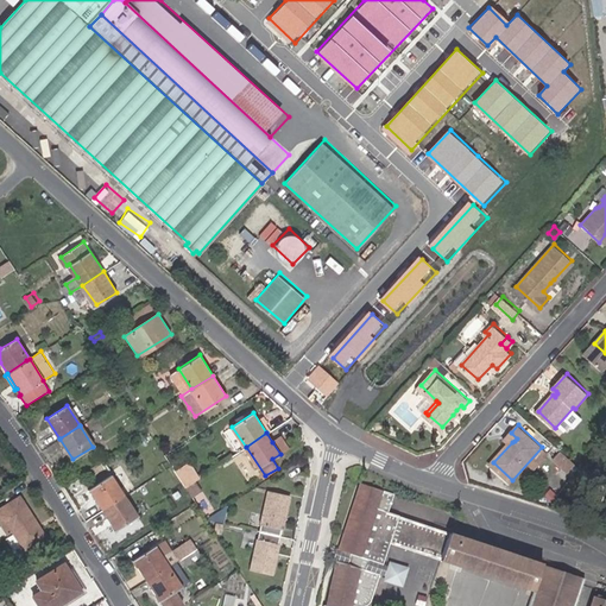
[(272,442),(281,454),(289,448),(282,436),(272,442)]
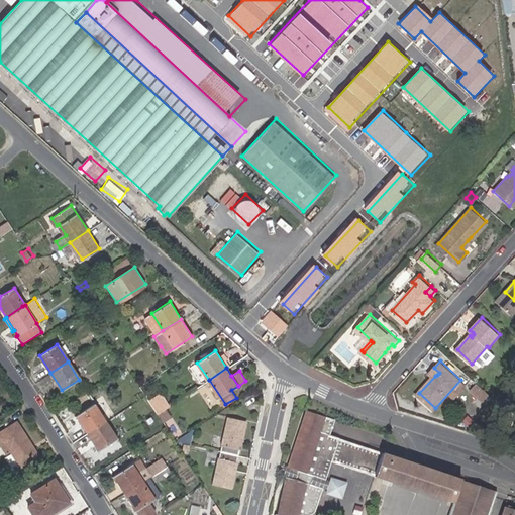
[(490,393),(479,382),(474,389),(485,399),(490,393)]
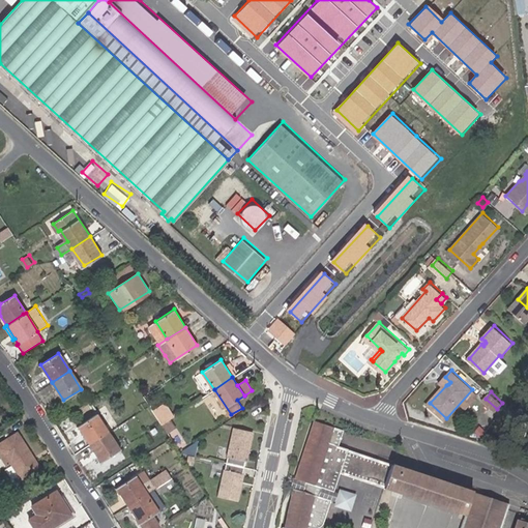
[(156,412),(160,418),(163,422),(170,418),(164,408),(156,412)]
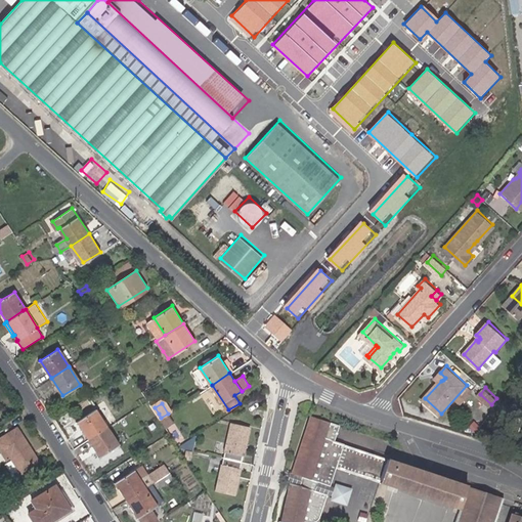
[(77,421),(89,439),(106,427),(95,409),(77,421)]
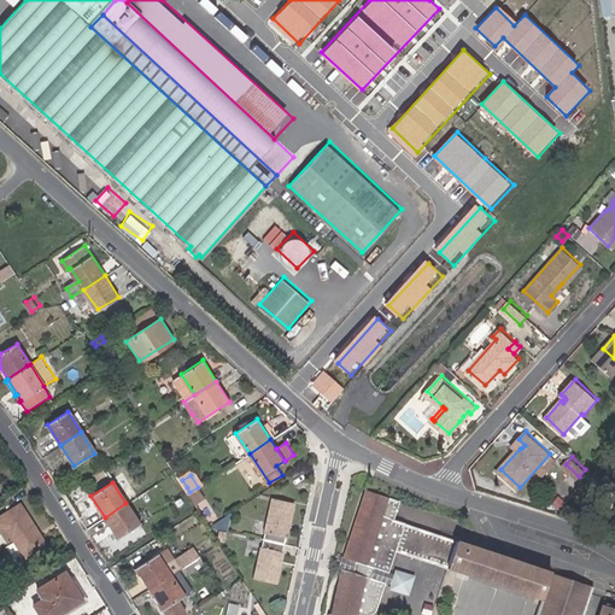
[(197,502),(204,496),(198,487),(189,492),(197,502)]
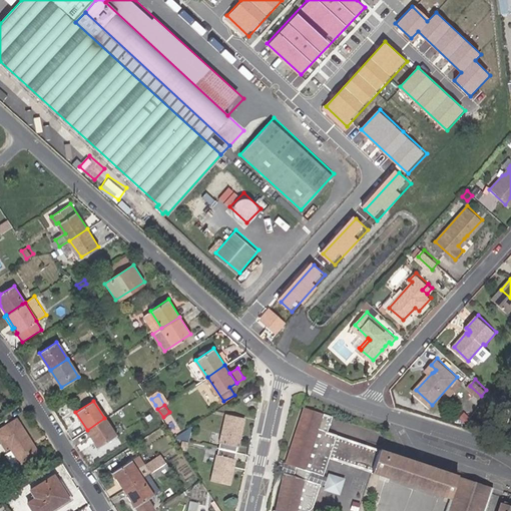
[(295,471),(286,468),(274,504),(274,505),(283,508),(284,508),(283,510),(297,510),(298,508),(301,509),(304,508),(308,506),(310,504),(311,504),(312,502),(313,500),(315,498),(316,494),(320,488),(322,483),(309,479),(317,453),(331,457),(380,473),(388,450),(328,431),(333,416),(307,407),(288,463),(297,466),(295,471)]
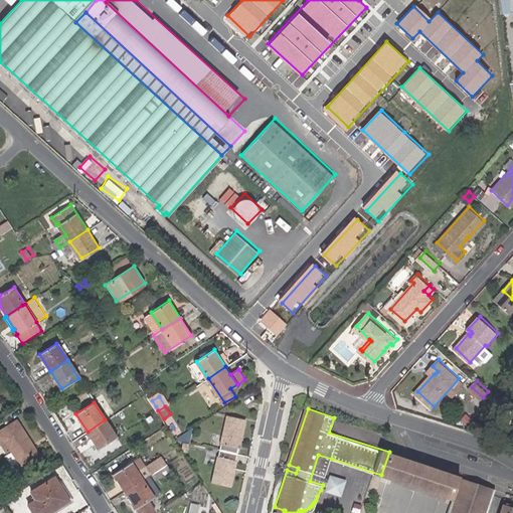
[(164,418),(166,421),(173,417),(170,413),(164,418)]
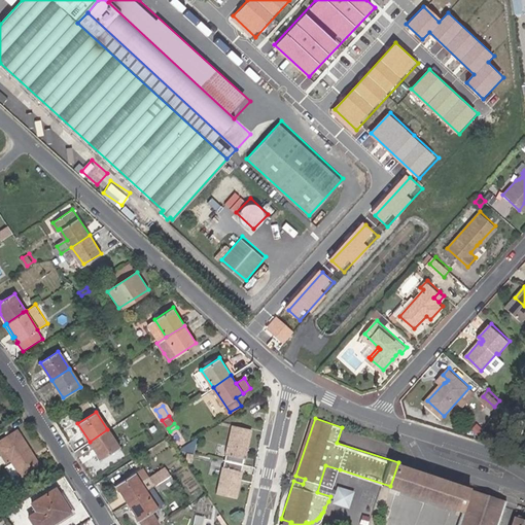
[(224,459),(243,463),(251,430),(233,425),(224,459)]
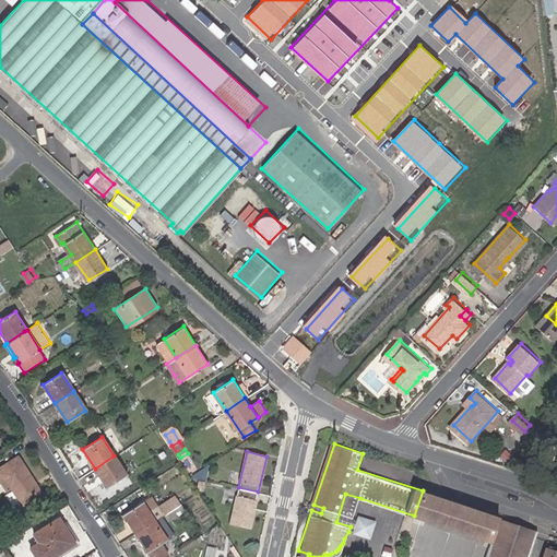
[(42,493),(19,455),(0,466),(0,476),(7,488),(12,485),(23,504),(42,493)]
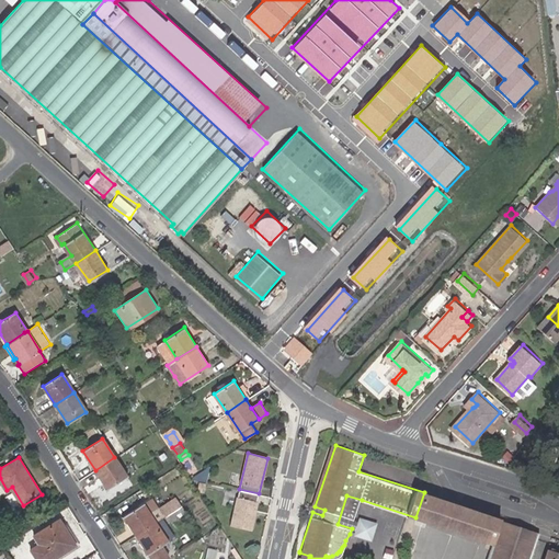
[(114,457),(95,470),(107,490),(126,477),(114,457)]
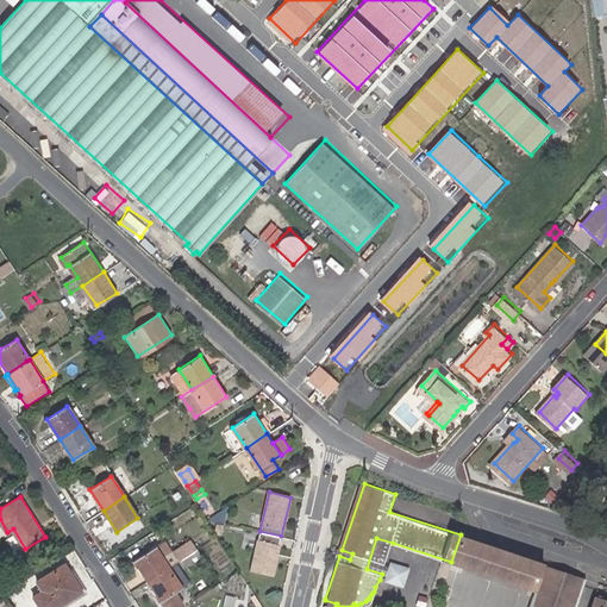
[(273,575),(281,536),(260,531),(251,569),(273,575)]
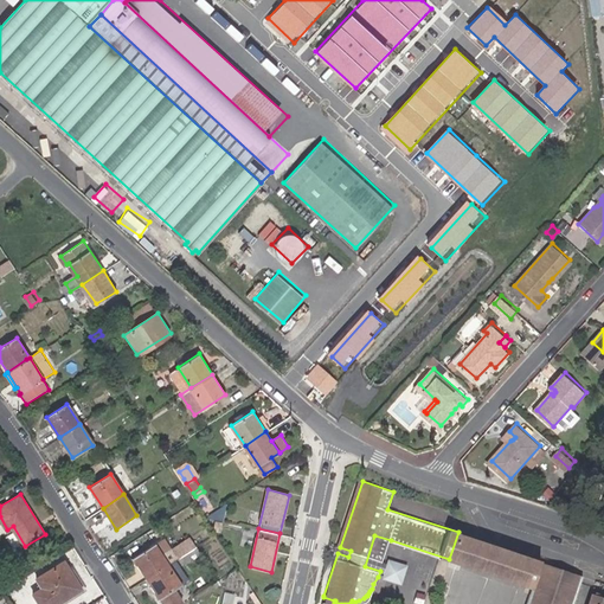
[(543,560),(458,532),(449,559),(533,588),(543,560)]
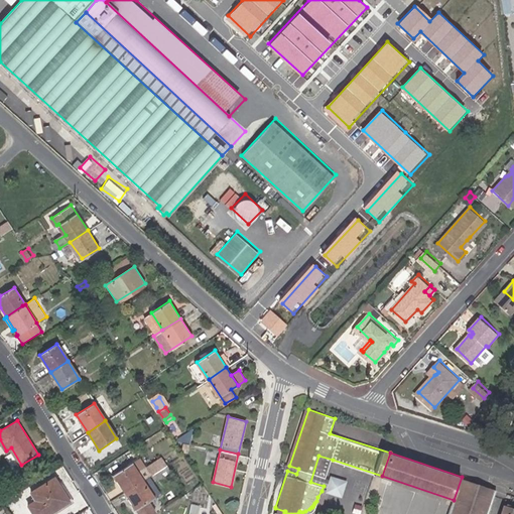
[(310,482),(324,486),(328,487),(330,480),(327,479),(333,460),(318,456),(310,482)]
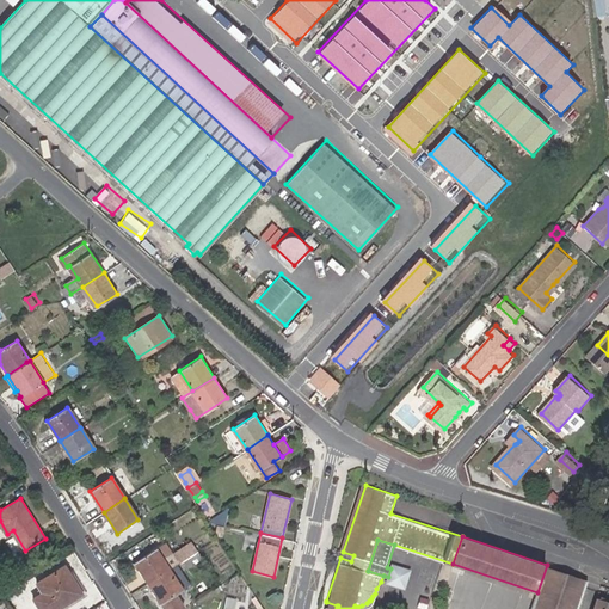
[(183,559),(200,548),(195,541),(176,553),(180,561),(183,559)]
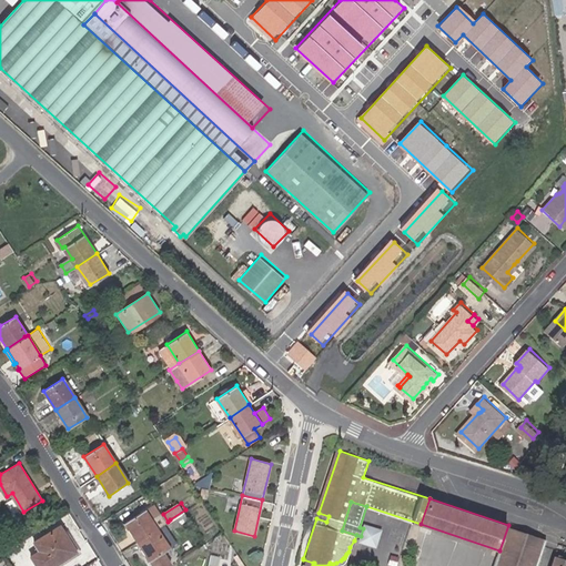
[(125,523),(138,541),(158,527),(152,521),(161,515),(155,504),(147,509),(125,523)]
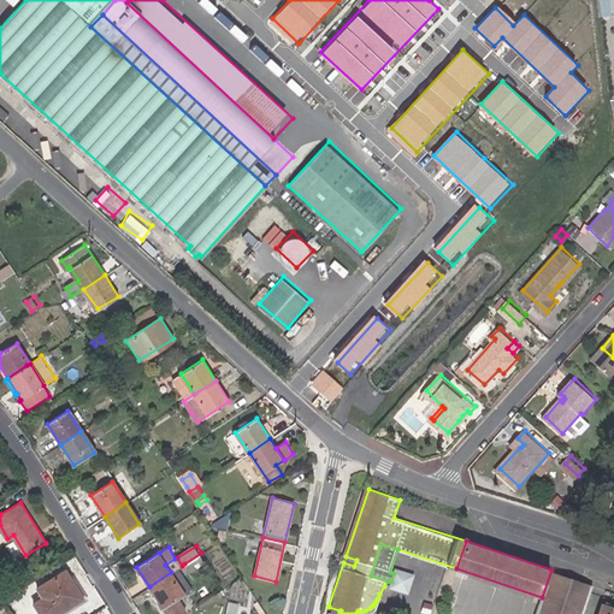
[(206,561),(201,553),(184,564),(189,571),(206,561)]
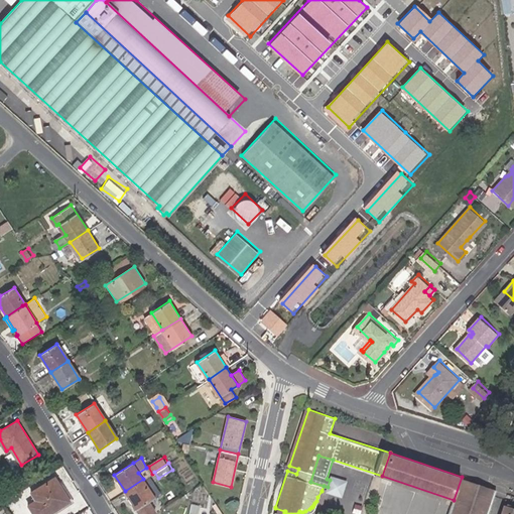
[(285,470),(287,471),(296,474),(298,469),(289,466),(287,465),(285,470)]
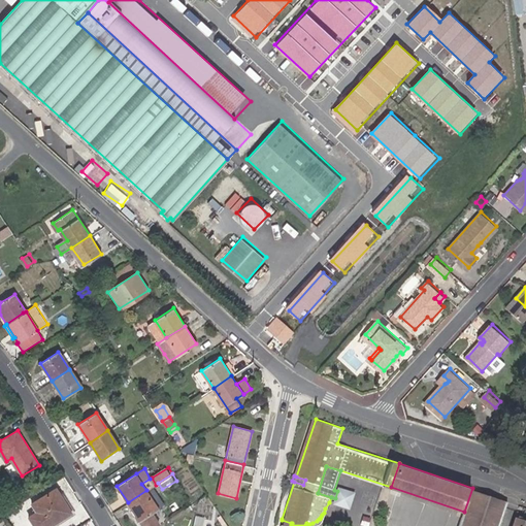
[(334,500),(352,505),(357,489),(339,484),(334,500)]
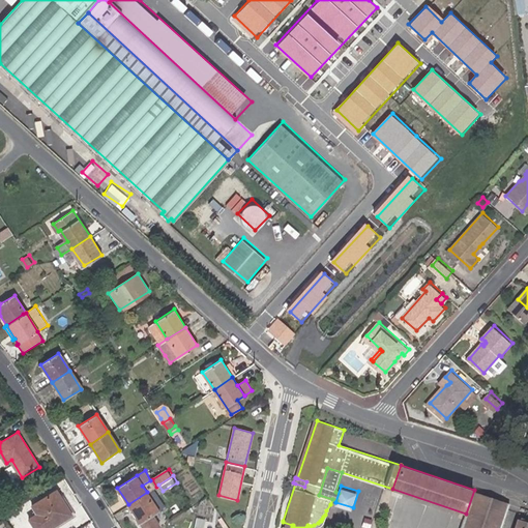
[(474,490),(466,514),(461,527),(502,527),(511,502),(474,490)]
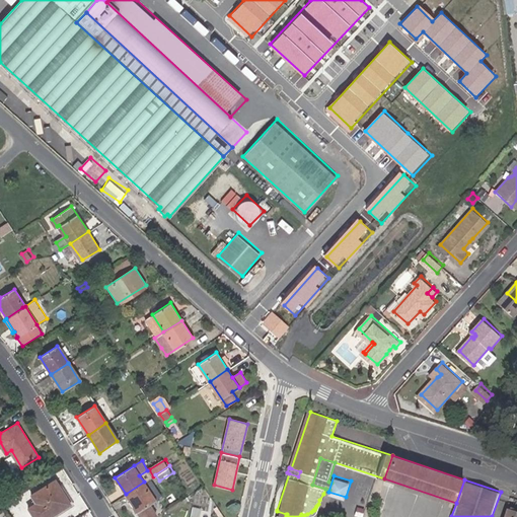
[(34,516),(47,516),(66,505),(58,492),(61,489),(56,481),(33,495),(39,502),(29,508),(34,516)]
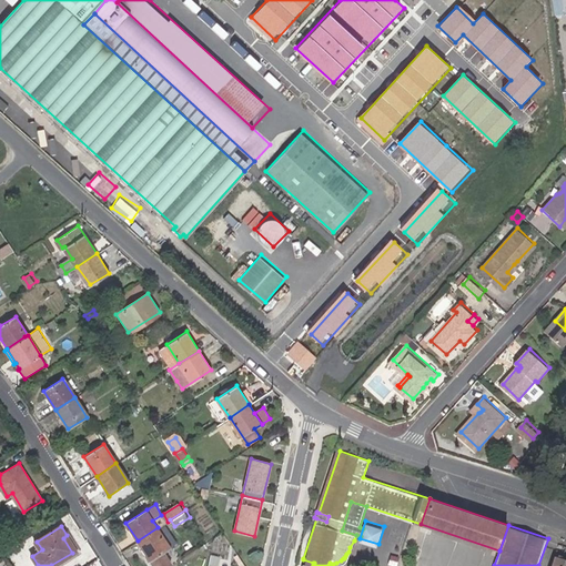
[(153,565),(170,565),(172,565),(164,552),(170,548),(158,527),(138,541),(153,565)]
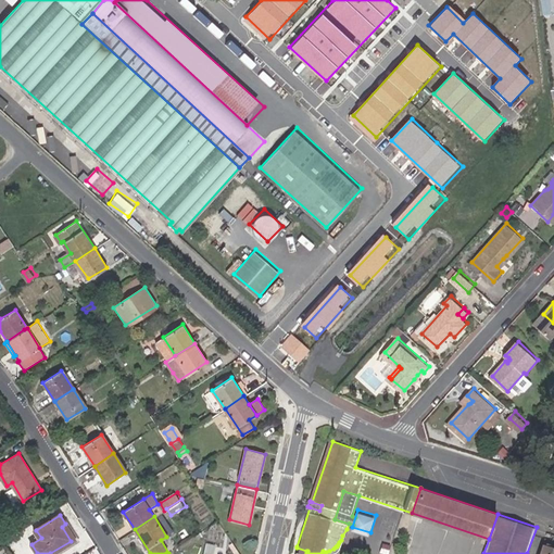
[(553,545),(543,543),(539,553),(553,553),(553,545)]
